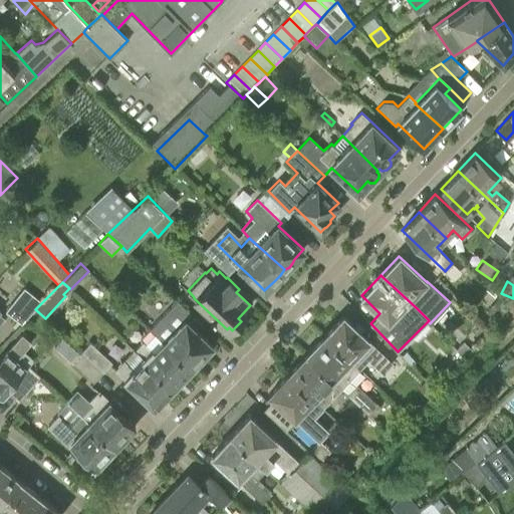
[(35,309),(42,302),(23,287),(6,310),(22,324),(35,309)]
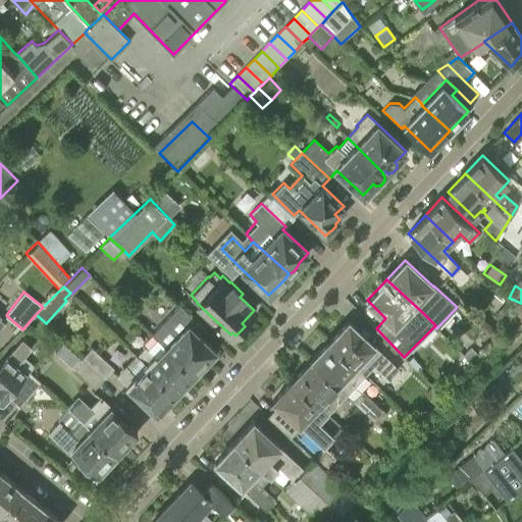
[(506,303),(494,315),(506,324),(516,312),(506,303)]
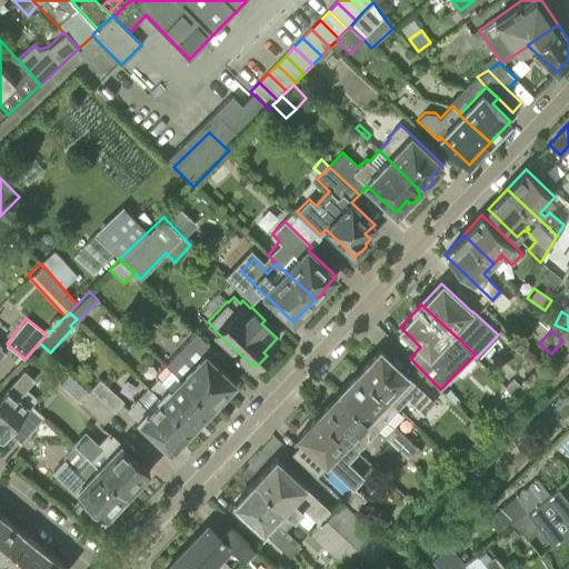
[(171,370),(172,369),(212,406),(213,405),(218,405),(223,399),(223,395),(235,381),(217,363),(222,357),(196,331),(166,363),(171,370)]
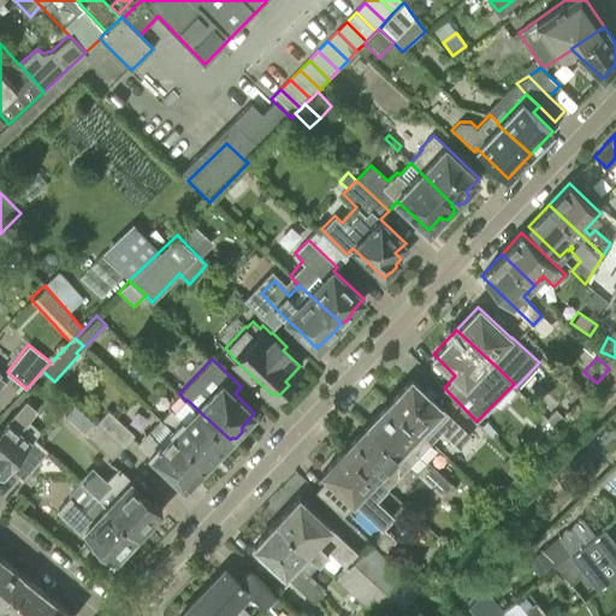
[(444,407),(428,395),(410,378),(388,403),(431,442),(440,431),(460,449),(472,436),(443,408),(444,407)]
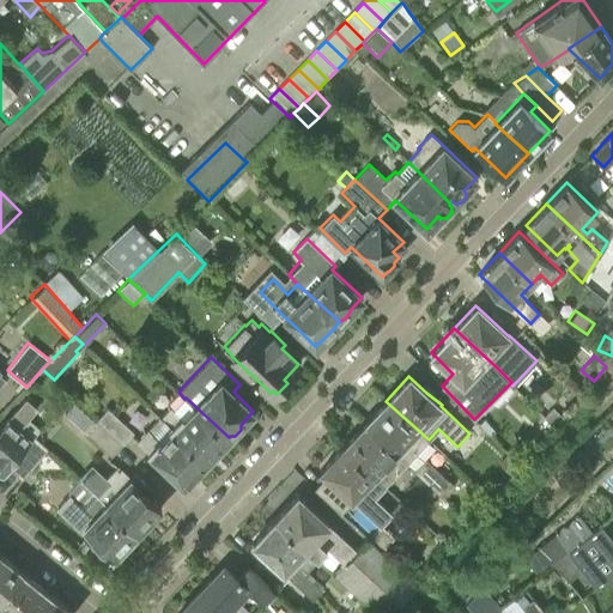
[(7,467),(8,468),(35,437),(41,430),(29,419),(37,408),(26,398),(8,418),(7,417),(0,425),(0,467),(4,471),(7,467)]
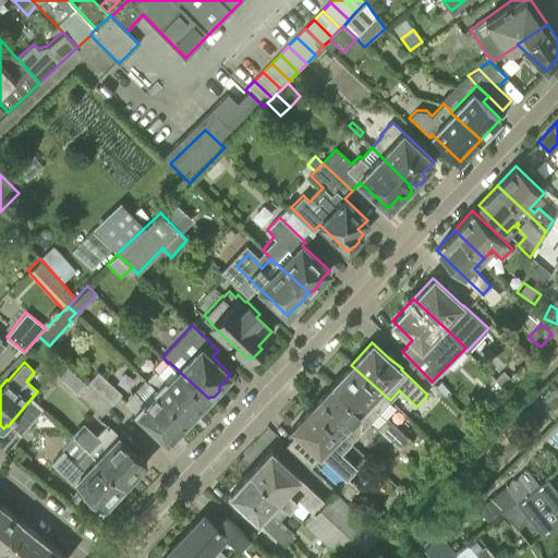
[(169,362),(168,363),(158,373),(156,370),(146,379),(145,379),(186,420),(208,398),(169,362)]
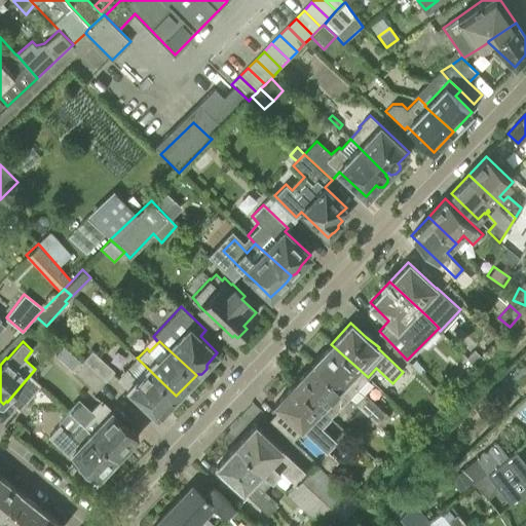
[(349,398),(368,377),(331,344),(312,364),(349,398)]
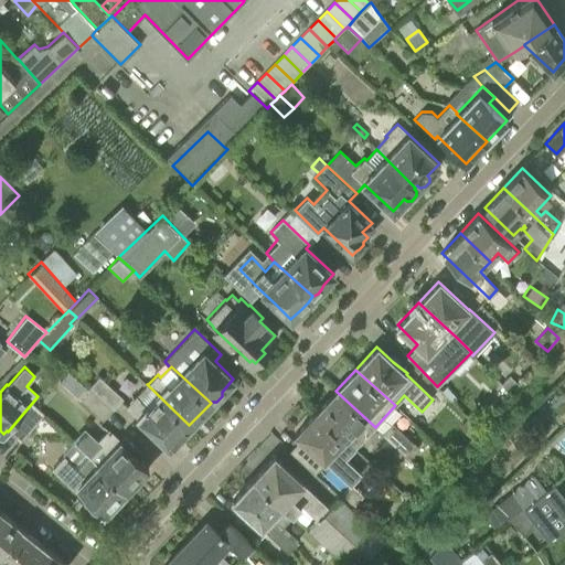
[(501,384),(511,394),(520,385),(510,375),(501,384)]
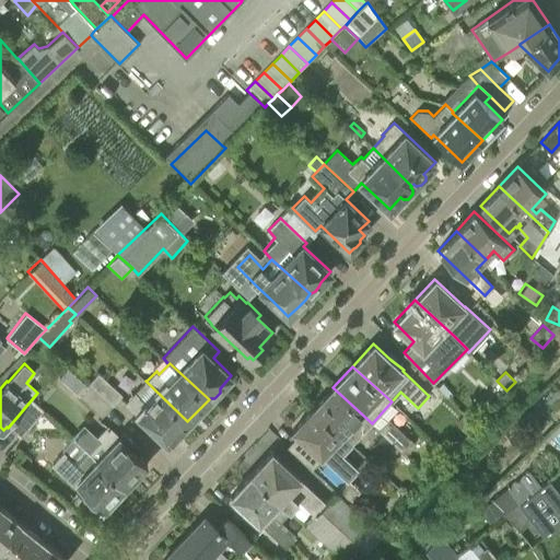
[(88,384),(89,385),(113,406),(123,395),(98,373),(88,384)]
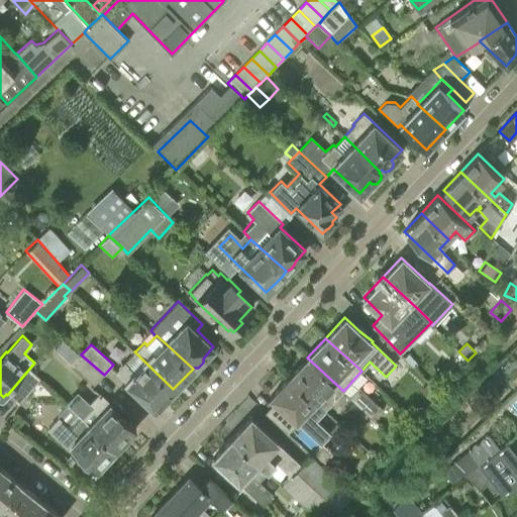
[(124,362),(115,372),(154,409),(164,399),(168,399),(173,394),(172,391),(173,389),(134,351),(125,362),(124,362)]
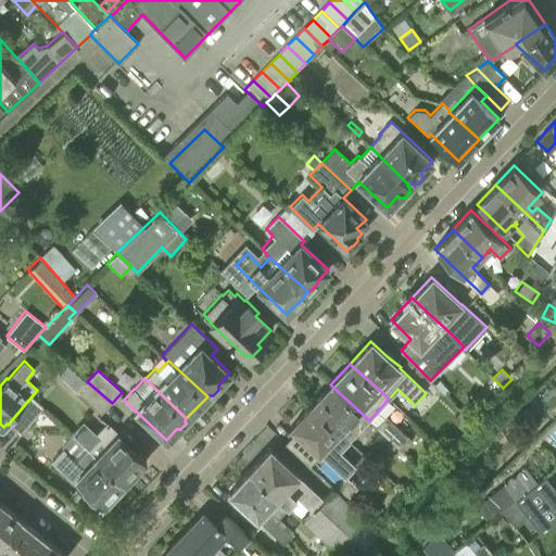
[(112,403),(88,382),(78,392),(101,414),(112,403)]
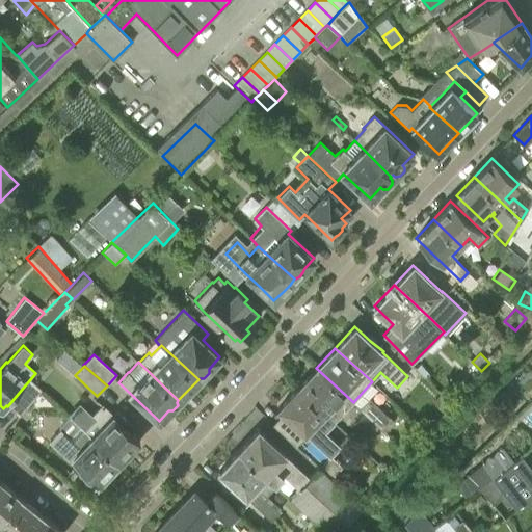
[(335,422),(353,402),(316,368),(297,388),(335,422)]
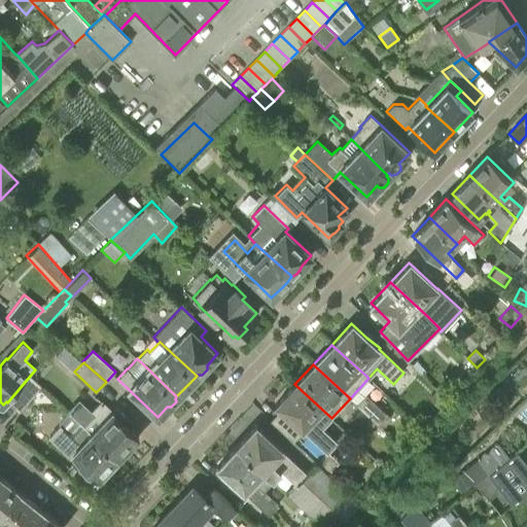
[(30,376),(7,402),(19,413),(42,386),(30,376)]
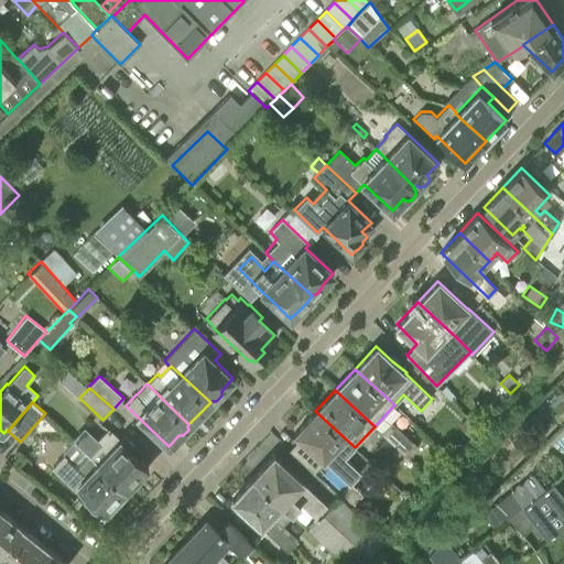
[(345,458),(355,447),(315,411),(294,433),(300,437),(324,461),(349,484),(351,484),(360,473),(345,458)]
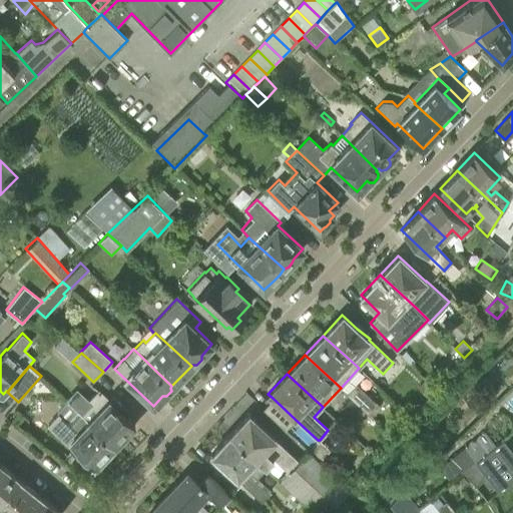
[(436,388),(426,379),(418,388),(428,398),(436,388)]
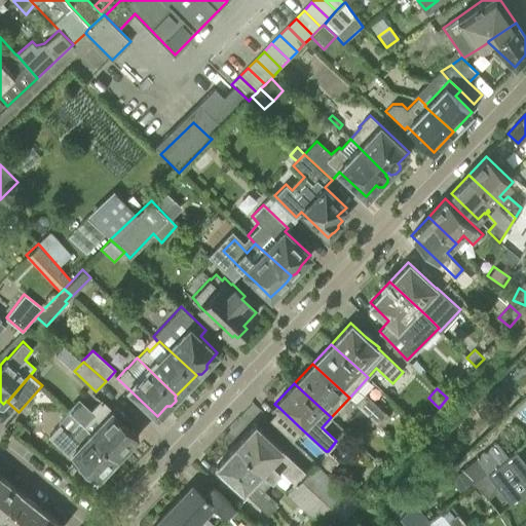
[(355,404),(379,425),(388,415),(366,393),(355,404)]
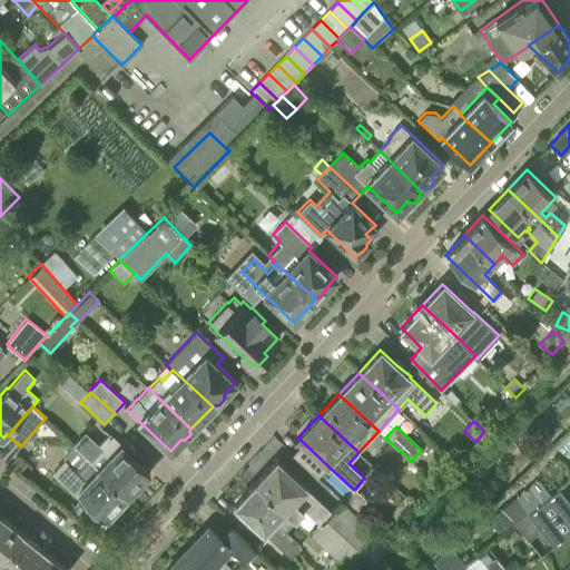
[(98,444),(100,446),(89,459),(88,460),(127,497),(130,493),(131,495),(140,487),(138,484),(149,473),(135,459),(139,453),(126,440),(123,444),(112,434),(110,436),(108,434),(98,444)]
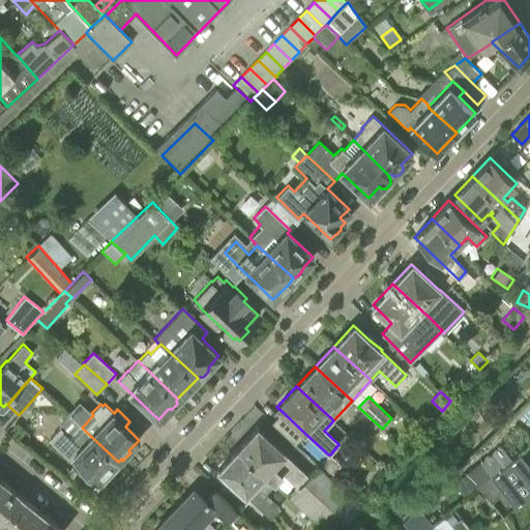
[(69,414),(60,424),(60,428),(50,439),(70,460),(74,457),(99,481),(107,473),(112,472),(117,467),(117,463),(118,462),(82,428),(83,427),(69,414)]
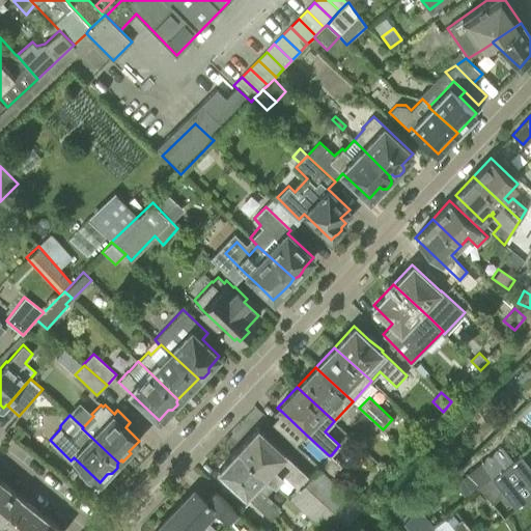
[(318,466),(308,476),(257,428),(238,449),(275,484),(284,475),(299,487),(289,497),(323,530),(340,530),(363,507),(354,499),(331,477),(318,466)]
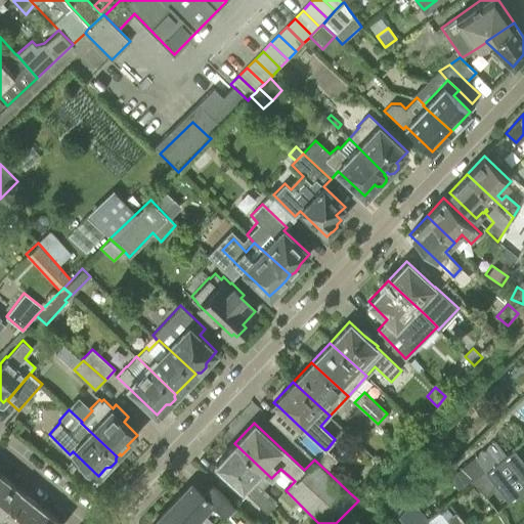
[(403,447),(394,439),(387,446),(397,455),(403,447)]
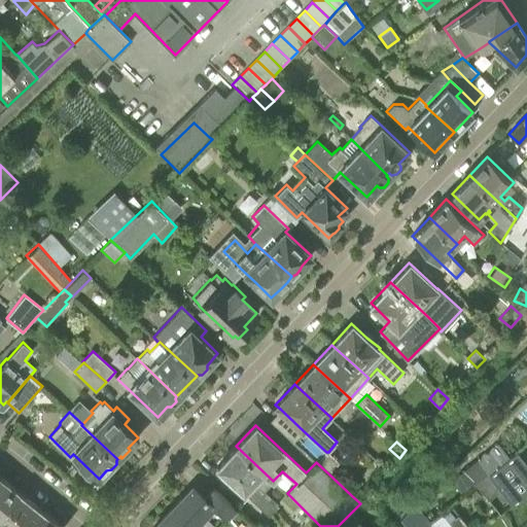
[(488,473),(510,456),(498,442),(476,460),(488,473)]
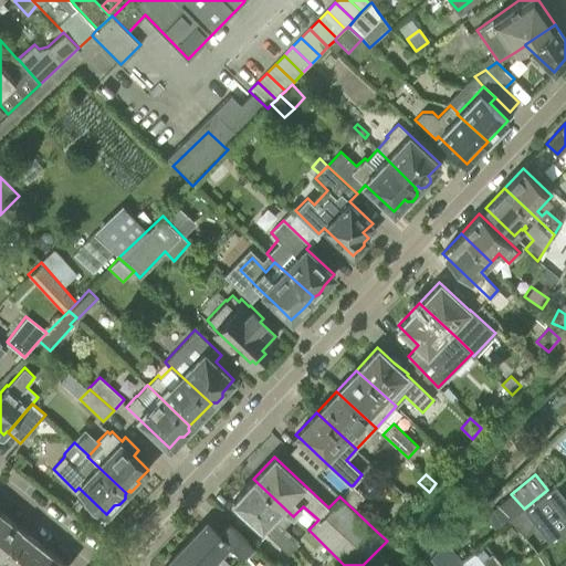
[(284,526),(293,516),(253,479),(232,502),(263,530),(263,528),(289,553),(300,541),(284,526)]
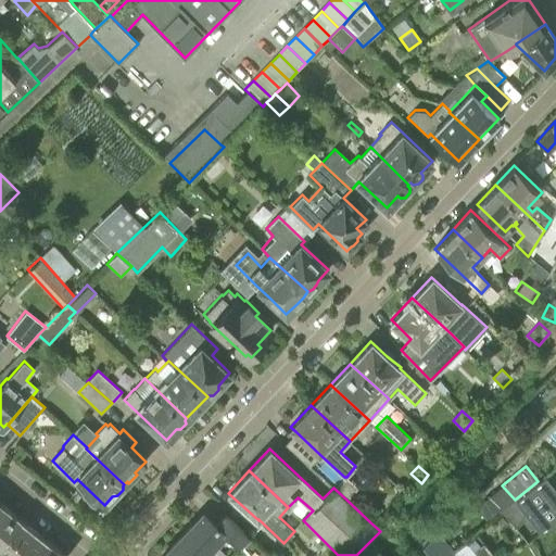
[(555,489),(545,475),(538,481),(515,500),(540,532),(555,518),(555,489)]
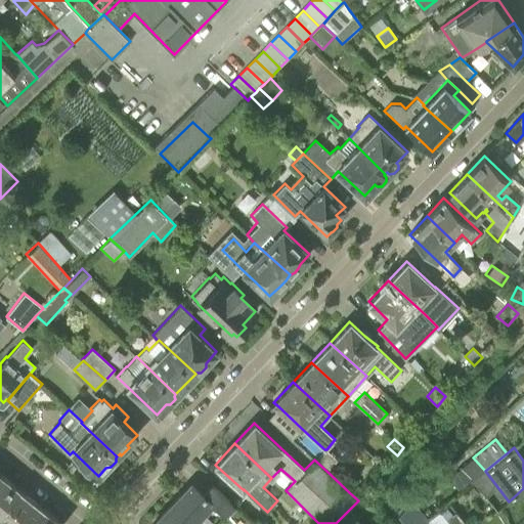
[(0,513),(19,489),(1,475),(0,476),(0,513)]
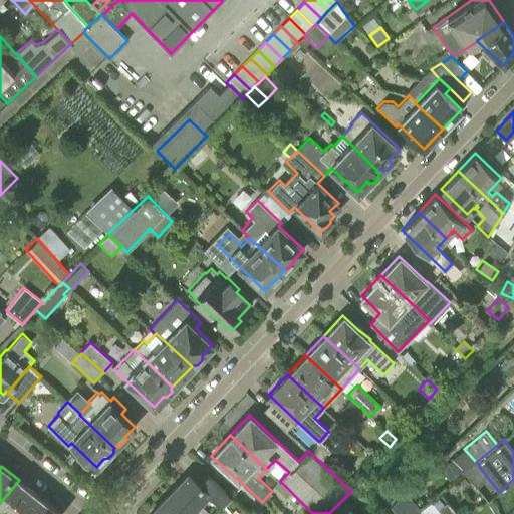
[(221,507),(230,496),(208,476),(200,485),(188,474),(168,495),(187,513),(188,513),(191,513),(209,496),(221,507)]
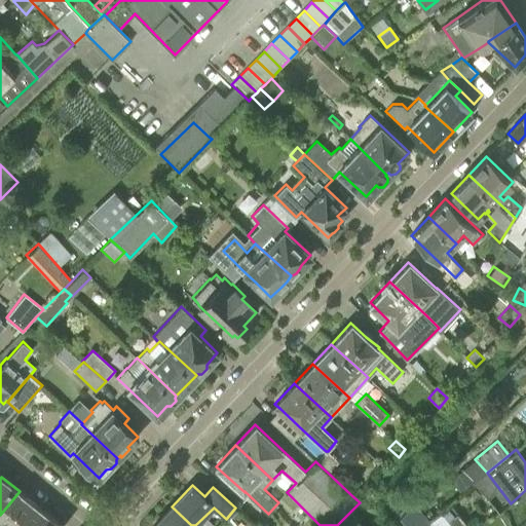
[(350,494),(360,502),(367,494),(359,486),(350,494)]
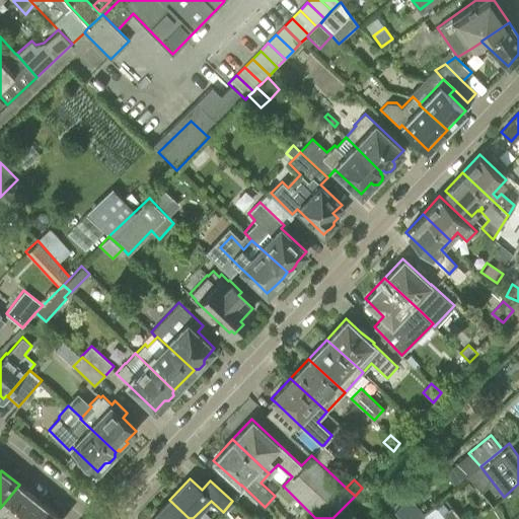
[(474,489),(469,482),(462,488),(467,494),(474,489)]
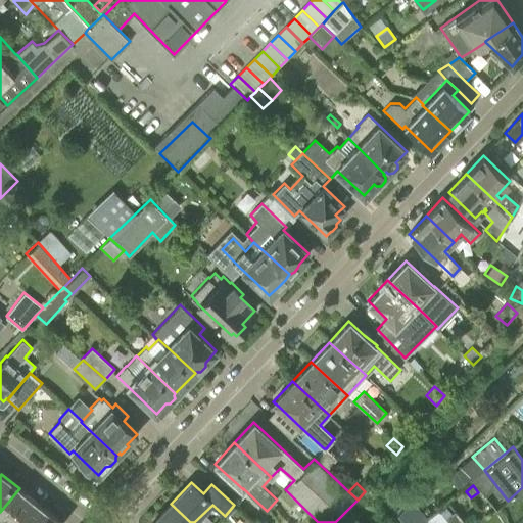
[(32,522),(44,508),(19,488),(0,512),(0,519),(4,522),(32,522)]
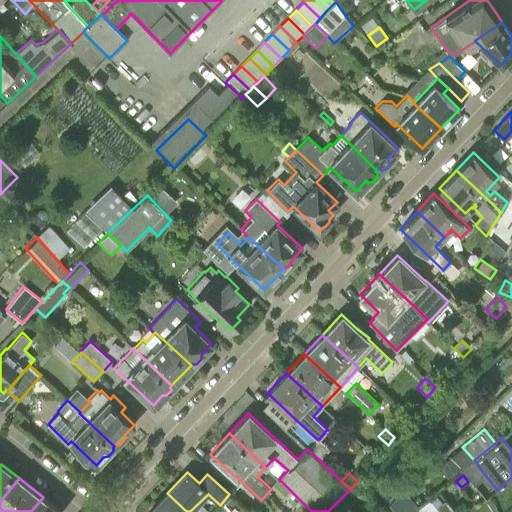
[(403,490),(389,503),(397,511),(409,511),(417,505),(403,490)]
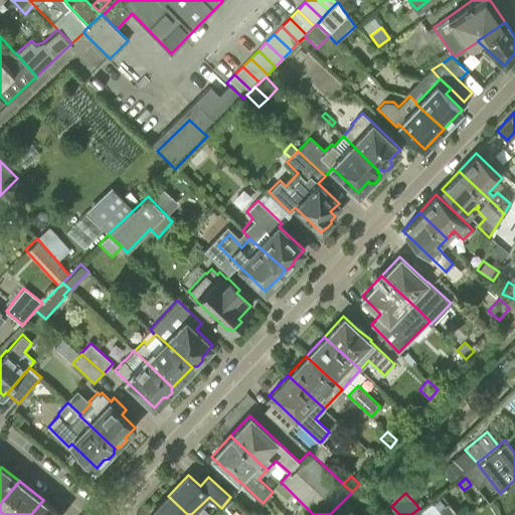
[(188,514),(187,514),(168,496),(150,514),(188,514)]
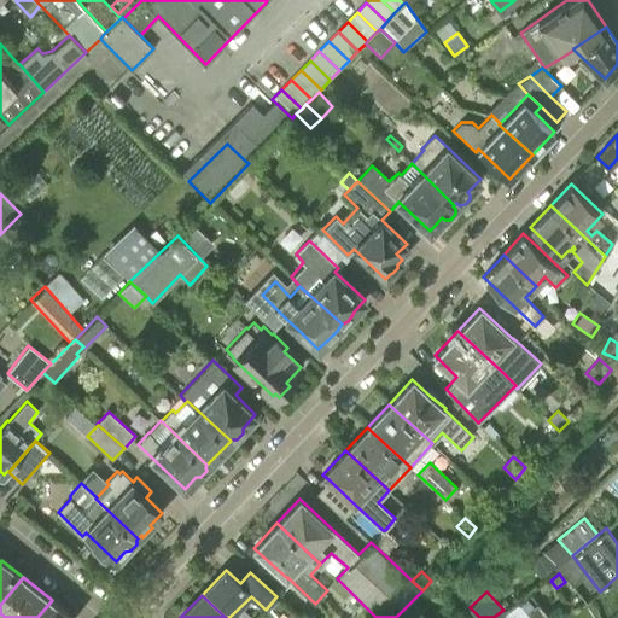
[(518,601),(525,611),(532,605),(525,596),(518,601)]
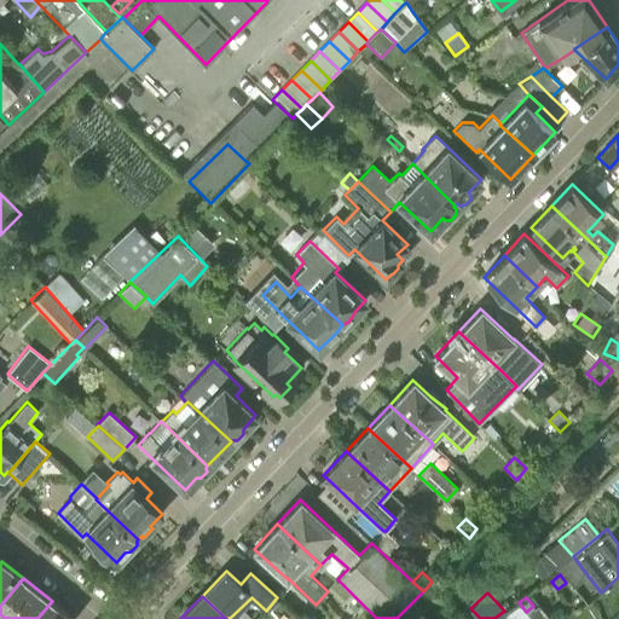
[(74,618),(52,601),(38,618),(74,618)]
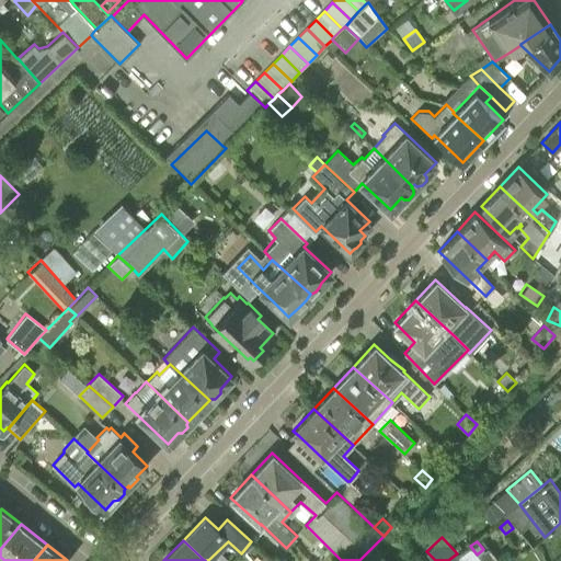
[(479,560),(468,547),(457,556),(460,560),(479,560)]
